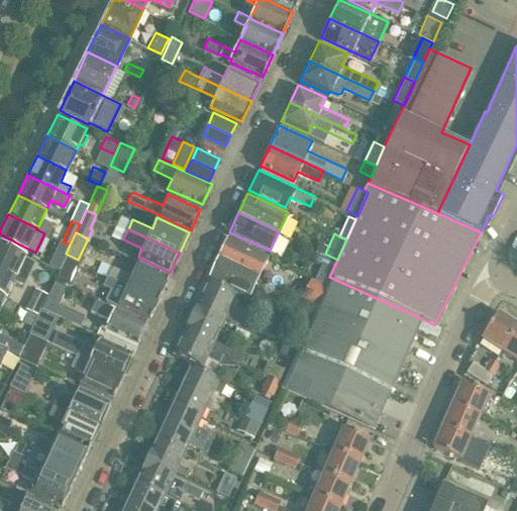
[(259,275),(268,254),(227,235),(218,256),(259,275)]
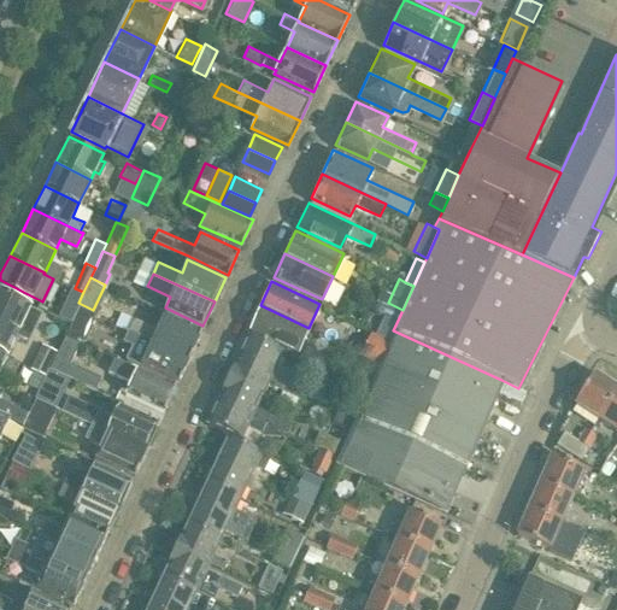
[(28,339),(31,332),(41,311),(30,305),(31,303),(0,286),(0,347),(7,351),(16,334),(28,339)]
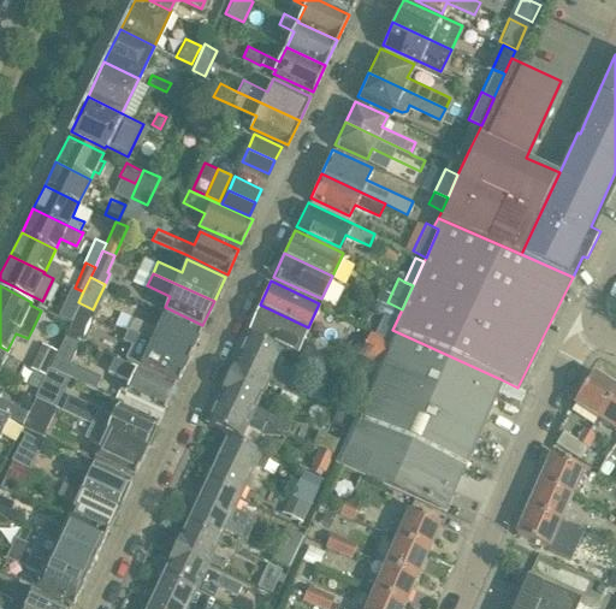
[(384,314),(377,332),(389,337),(392,330),(402,309),(390,303),(388,302),(377,297),(372,308),(384,314)]
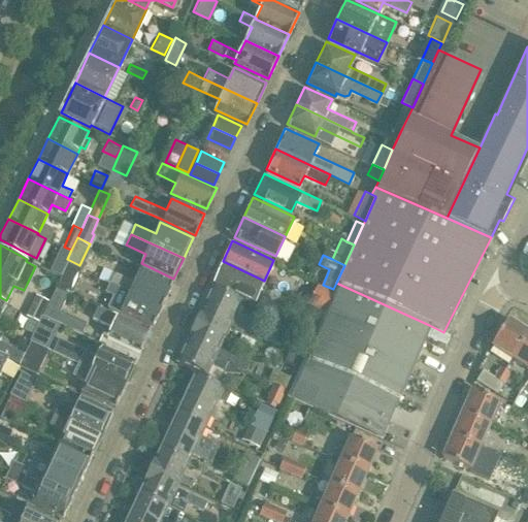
[(67,259),(55,286),(67,292),(79,265),(67,259)]
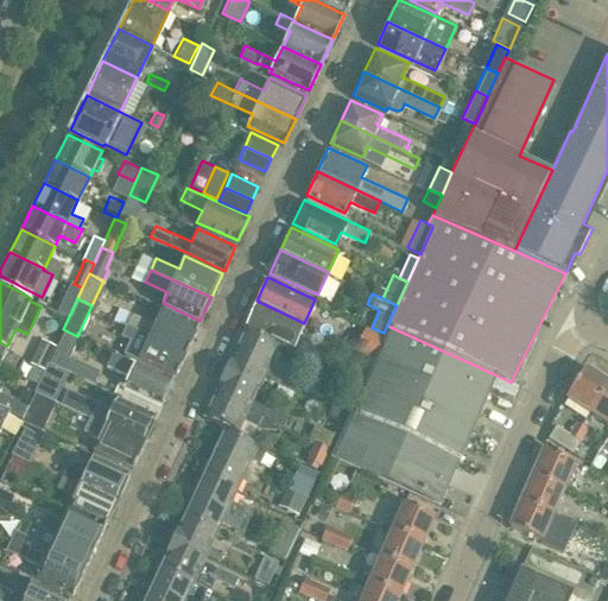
[(293,345),(304,323),(257,301),(246,322),(293,345)]
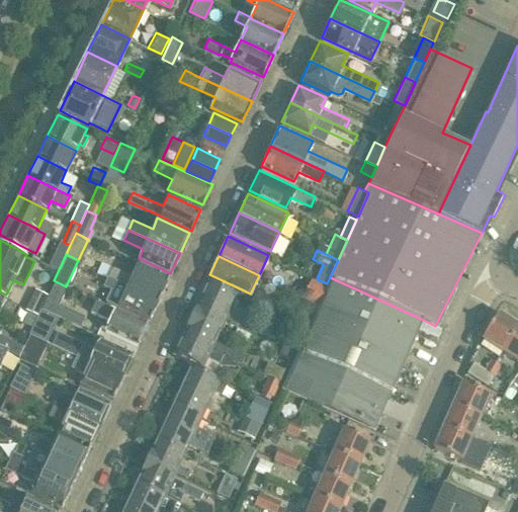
[(101,259),(97,268),(107,273),(159,296),(168,275),(137,261),(132,273),(101,259)]
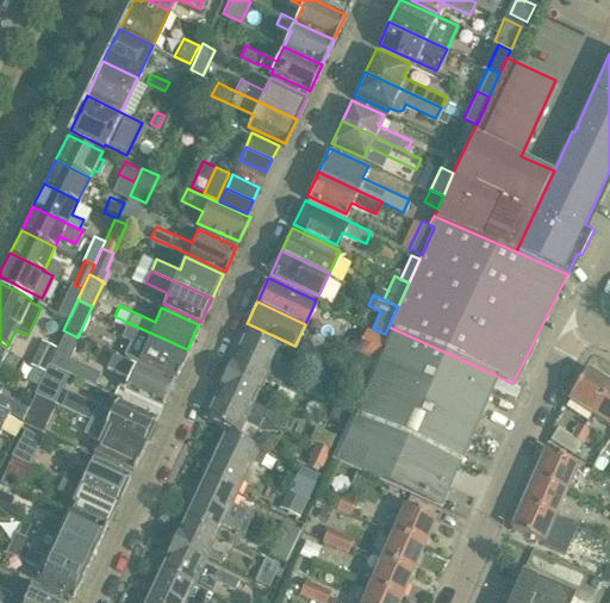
[(126,322),(122,334),(130,339),(124,350),(138,356),(175,374),(187,349),(126,322)]
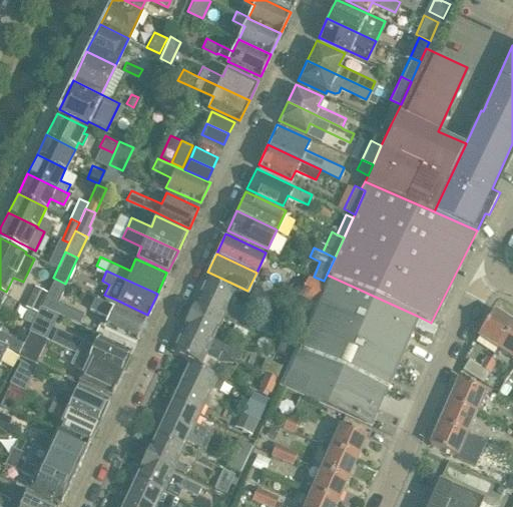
[(315,301),(324,281),(314,277),(308,274),(300,294),(311,299),(315,301)]
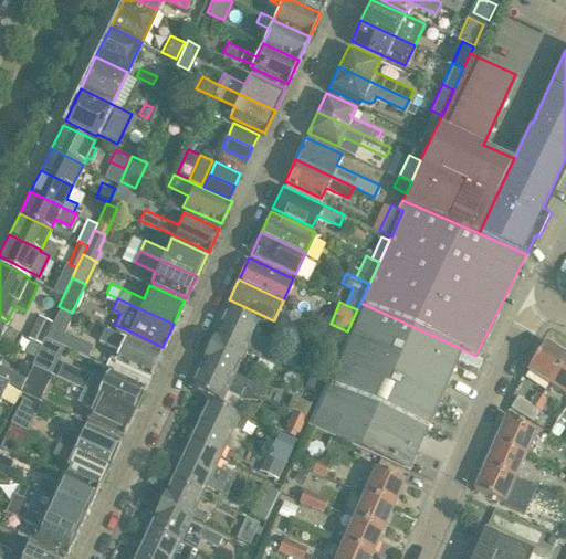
[(408,466),(460,348),(360,303),(357,309),(347,331),(336,356),(306,421),(408,466)]
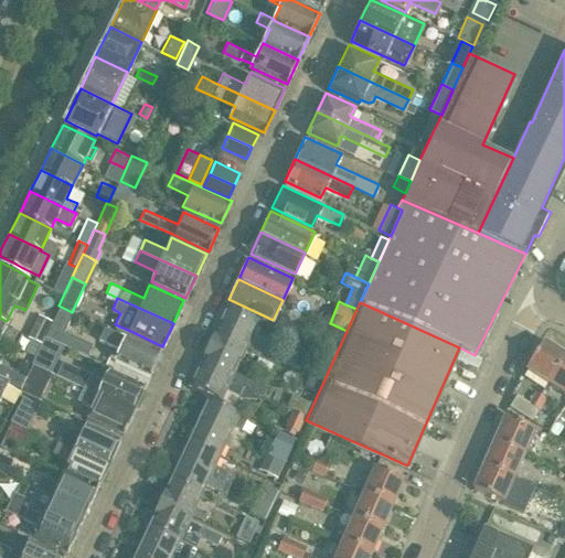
[(268,346),(270,340),(252,331),(257,319),(225,304),(217,323),(268,346)]
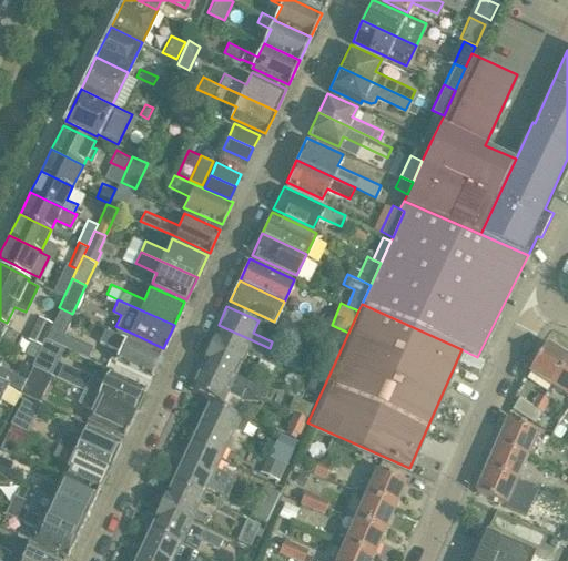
[(59,307),(46,336),(63,345),(67,346),(72,336),(63,333),(72,314),(59,307)]
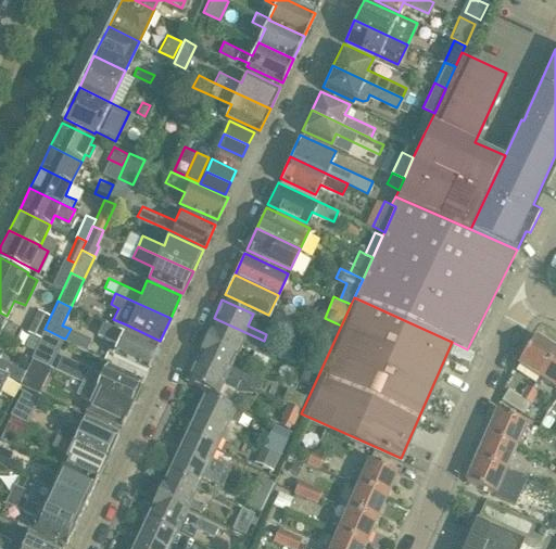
[(37,307),(27,329),(41,335),(51,314),(37,307)]
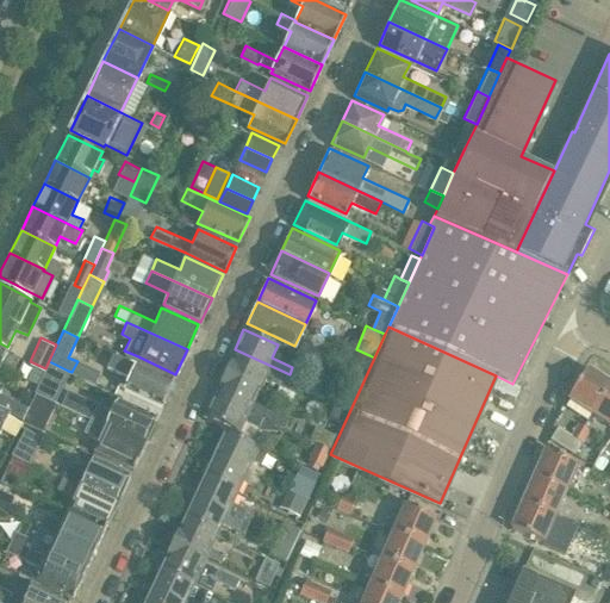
[(0,365),(14,373),(22,359),(0,347),(0,365)]
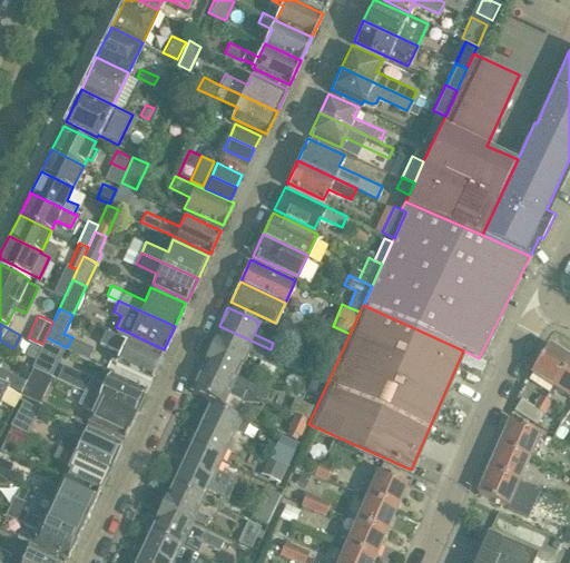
[(281,356),(269,351),(271,349),(219,326),(209,346),(241,361),(245,352),(276,365),(281,356)]
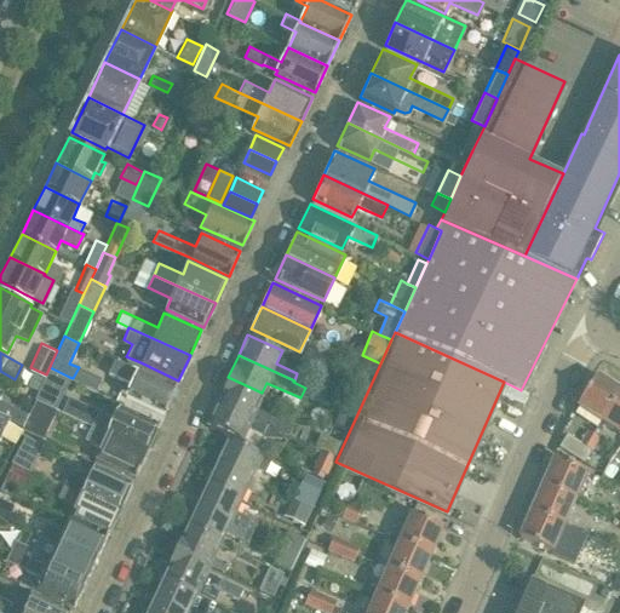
[(362,355),(350,381),(363,388),(368,390),(380,364),(375,361),(362,355)]
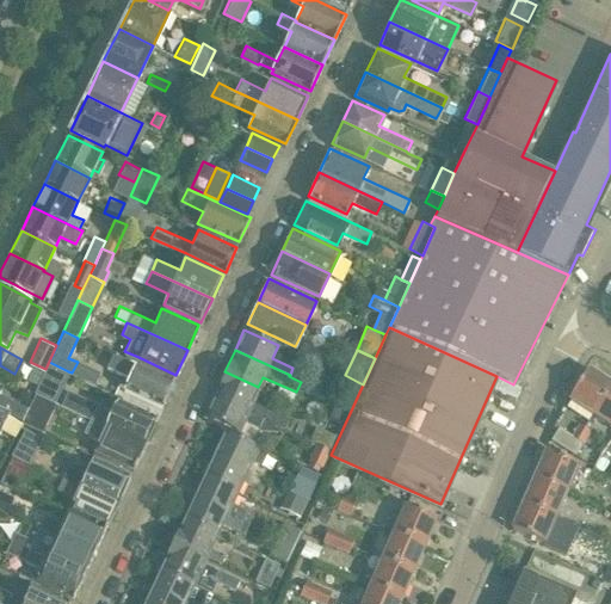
[(162,404),(173,380),(112,352),(106,365),(129,375),(124,387),(162,404)]
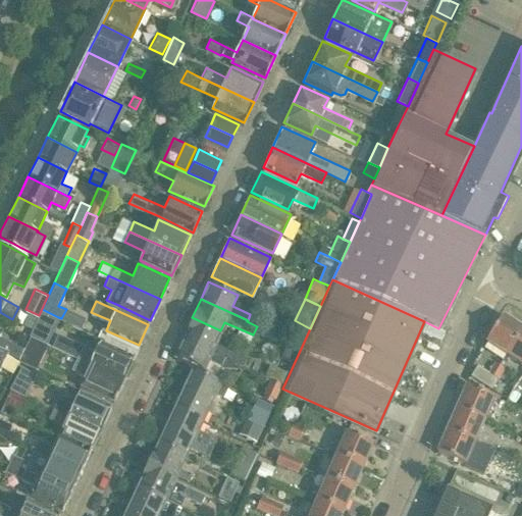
[(42,309),(30,334),(40,339),(48,323),(54,326),(58,317),(42,309)]
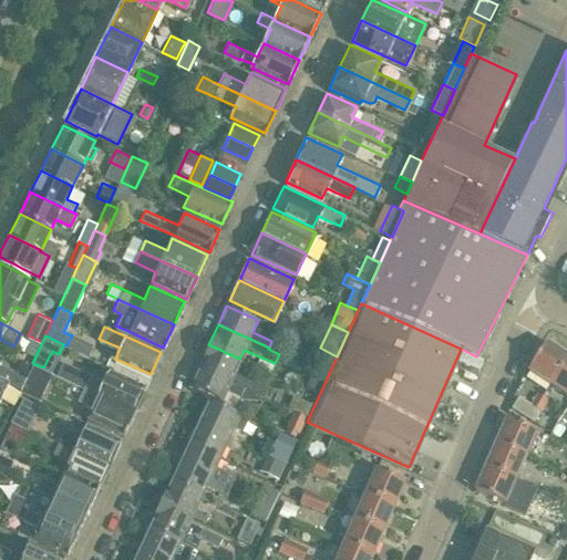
[(549,381),(566,353),(544,339),(527,366),(549,381)]
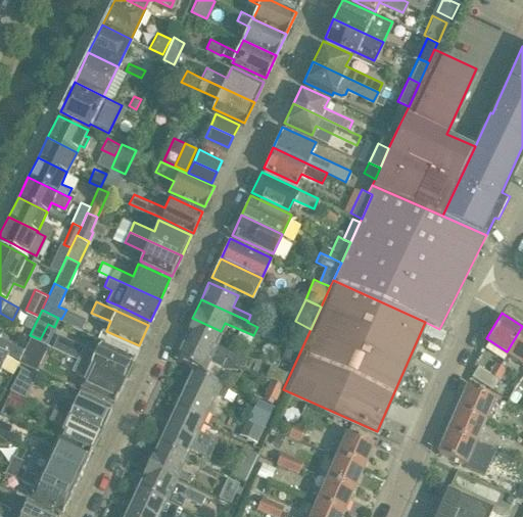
[(242,365),(246,357),(216,342),(221,331),(192,318),(183,337),(239,364),(239,363),(242,365)]
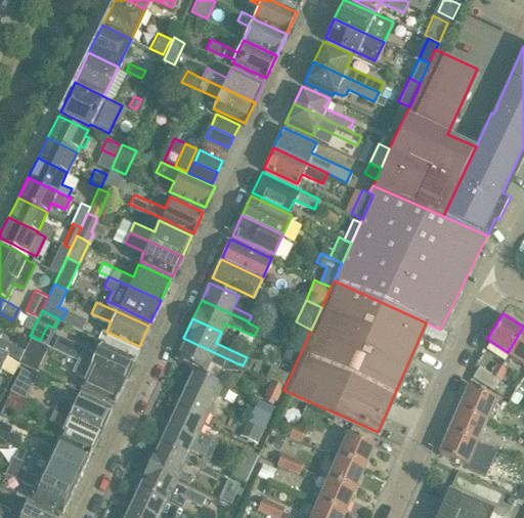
[(523,362),(523,327),(508,352),(523,362)]
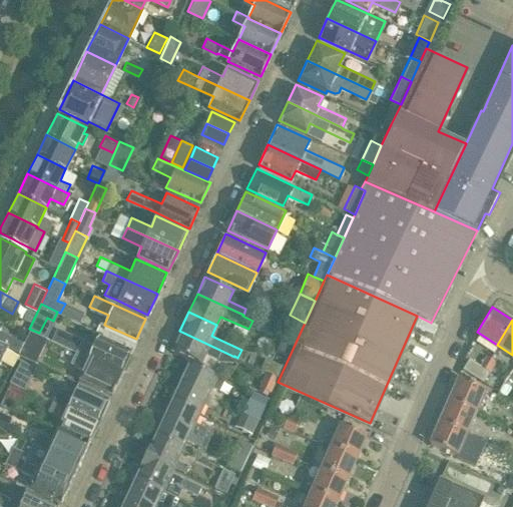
[(0,321),(0,340),(19,350),(23,340),(0,329),(0,324),(1,322),(0,321)]
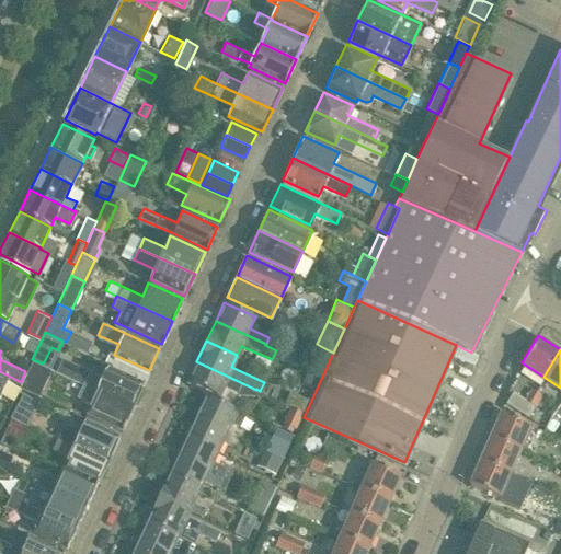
[(21,382),(20,384),(38,393),(43,384),(34,381),(43,364),(32,359),(25,371),(21,382)]
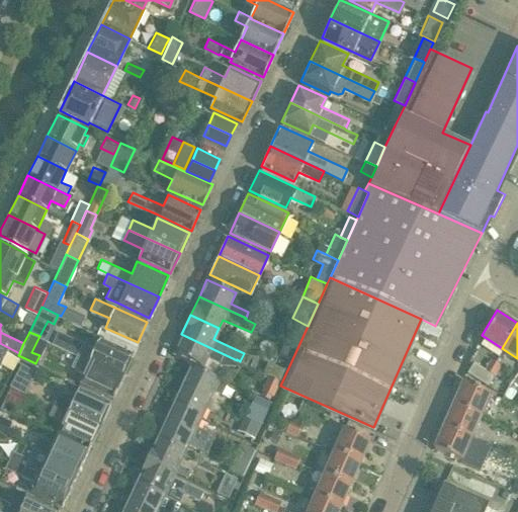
[(235,364),(237,360),(181,334),(173,352),(213,371),(219,361),(221,362),(235,364)]
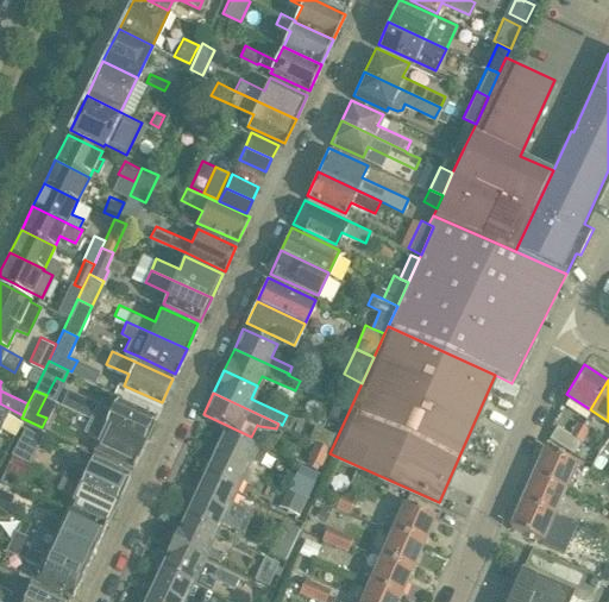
[(341,416),(349,401),(336,395),(328,412),(341,416)]
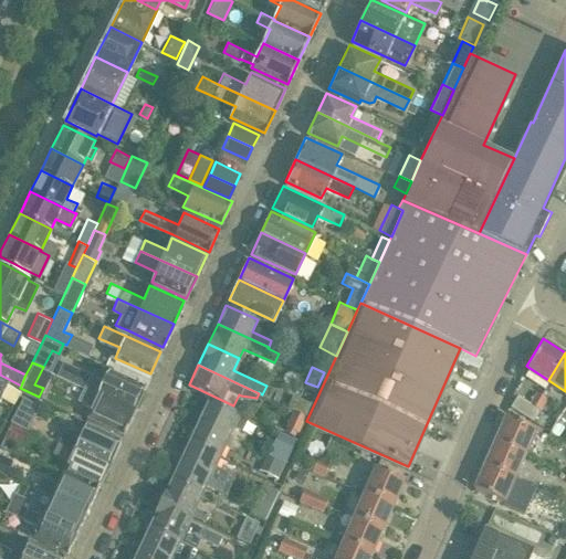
[(90,372),(83,386),(134,409),(145,386),(108,369),(104,379),(90,372)]
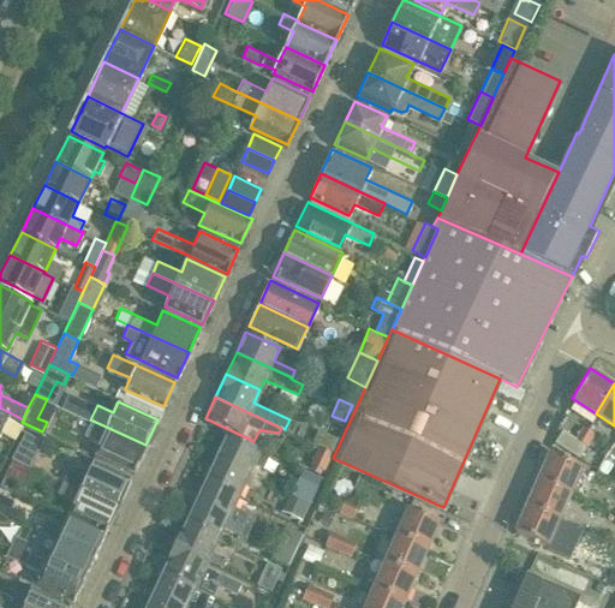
[(22,423),(6,416),(7,413),(0,409),(0,430),(15,437),(22,423)]
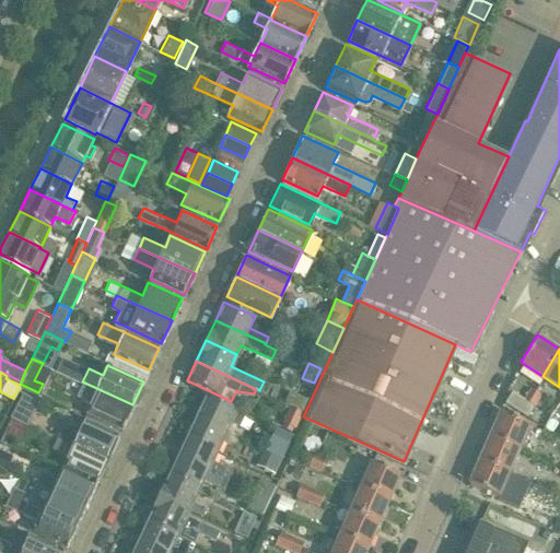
[(82,381),(77,393),(92,400),(86,411),(123,427),(132,404),(82,381)]
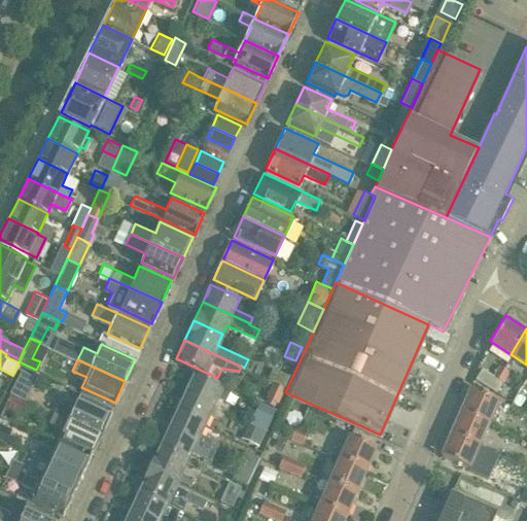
[(503,380),(510,370),(498,362),(492,373),(503,380)]
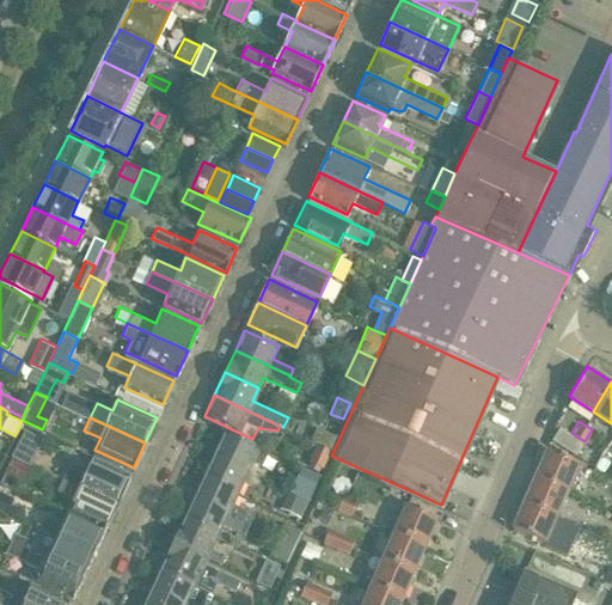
[(585,441),(571,433),(560,426),(552,438),(576,453),(585,441)]
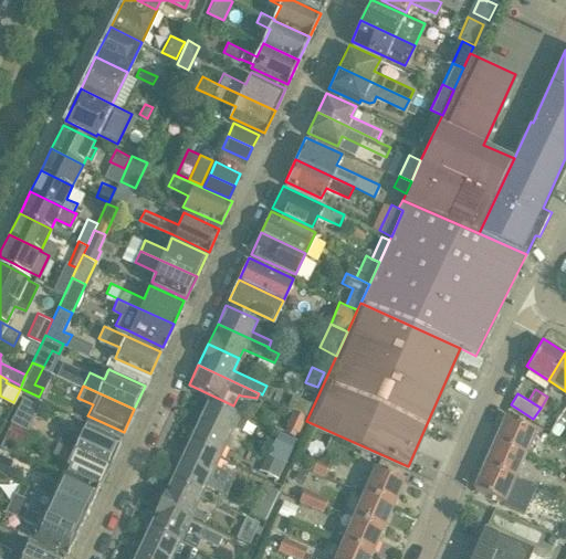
[(27,428),(39,404),(22,396),(10,419),(27,428)]
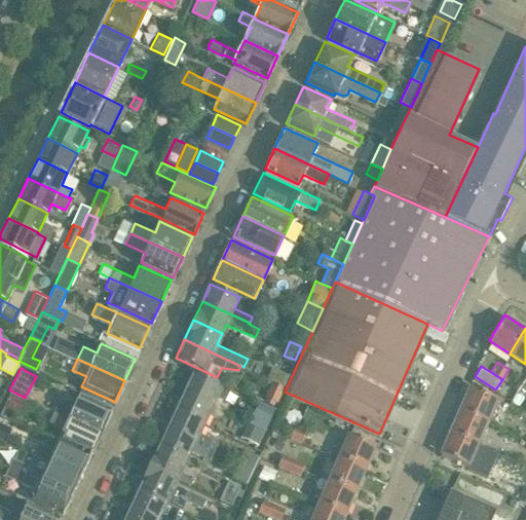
[(192,371),(184,388),(225,408),(242,416),(247,409),(224,398),(229,388),(192,371)]
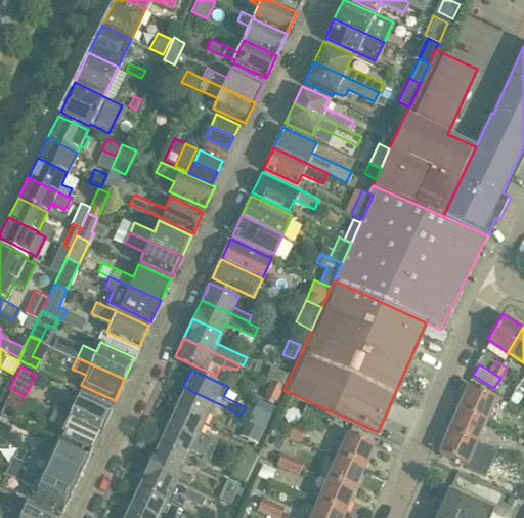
[(266,394),(264,398),(271,402),(273,398),(275,398),(276,399),(282,384),(271,379),(264,393),(266,394)]
